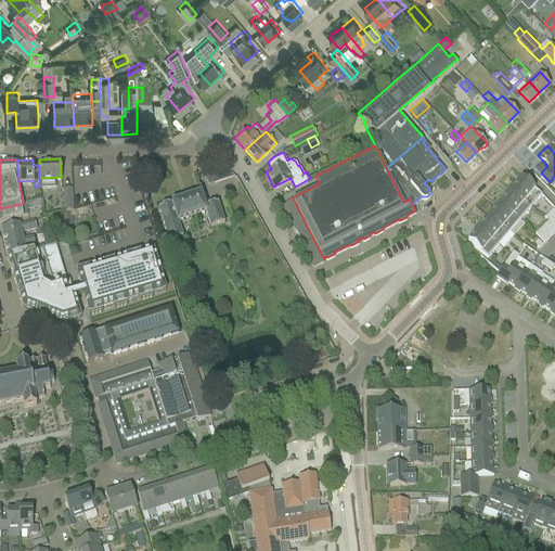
[(521,175),(511,188),(530,204),(541,192),(521,175)]
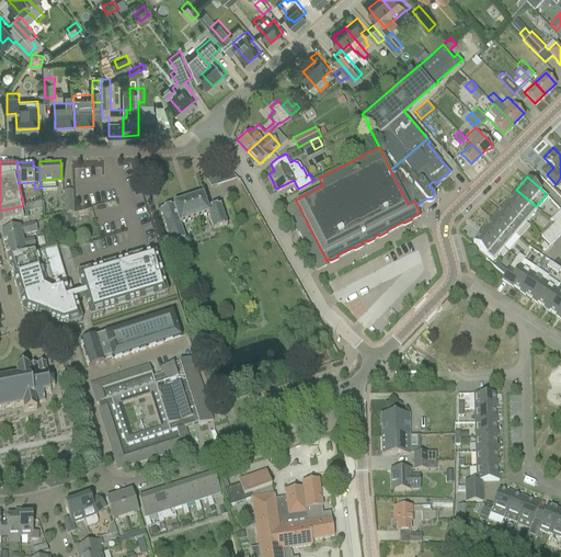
[(73,199),(72,188),(64,189),(65,211),(73,209),(73,199)]
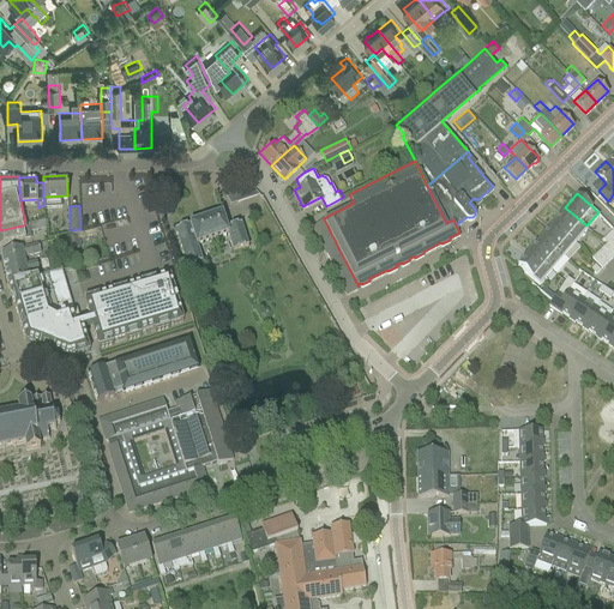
[(565,207),(553,222),(575,240),(587,225),(565,207)]
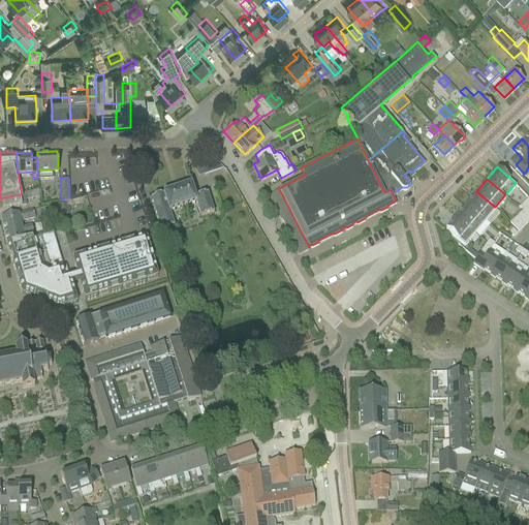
[(151,195),(154,206),(161,227),(174,223),(169,209),(195,199),(200,214),(214,210),(207,191),(194,195),(190,182),(163,191),(151,195)]
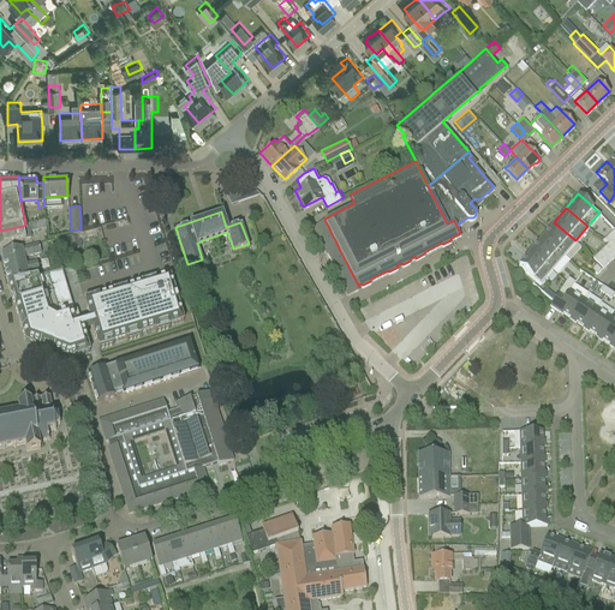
[(28,221),(29,225),(29,228),(45,225),(45,217),(28,221)]
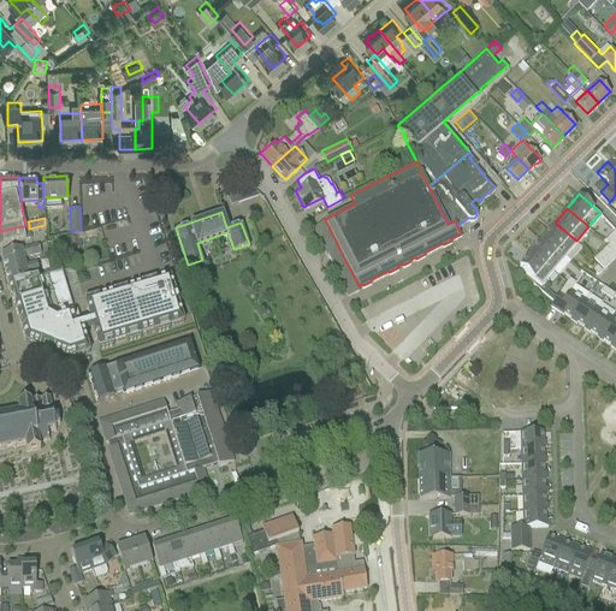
[(325,219),(324,220),(313,226),(315,232),(318,231),(323,241),(321,242),(324,248),(336,241),(325,219)]
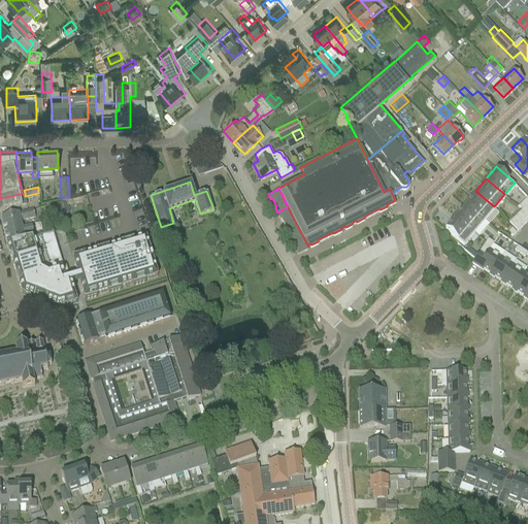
[(475,191),(465,202),(484,219),(494,206),(475,191)]
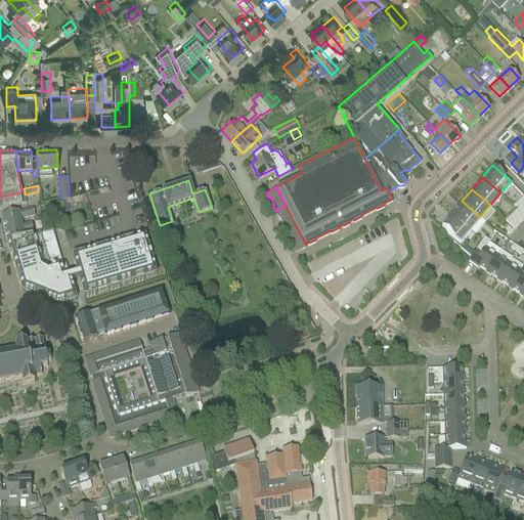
[(19,192),(0,197),(0,207),(22,202),(19,192)]
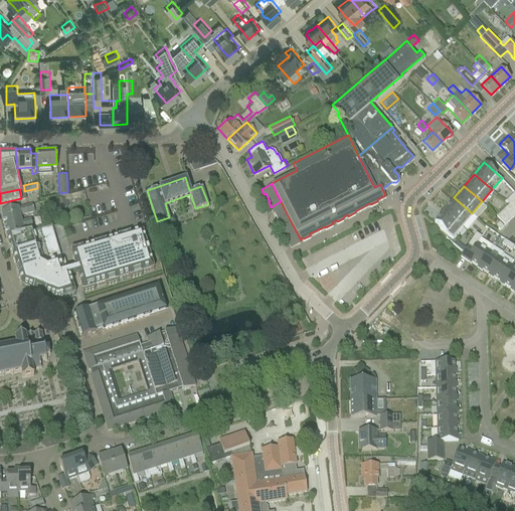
[(514,190),(505,198),(508,202),(509,201),(513,197),(514,195),(514,190)]
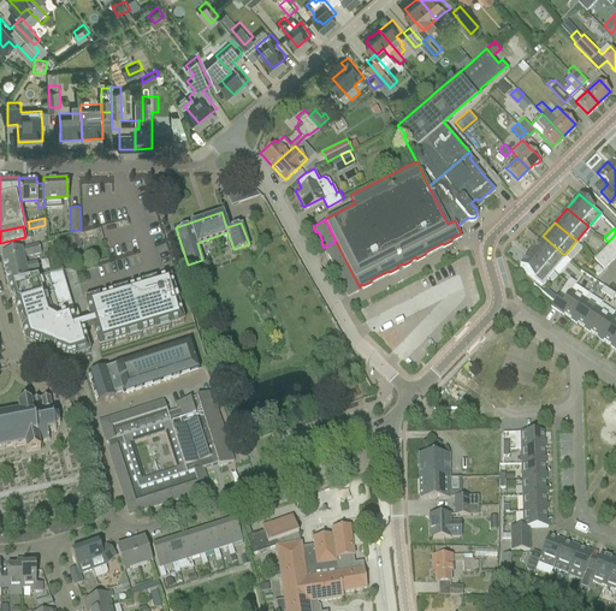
[(66,236),(70,247),(81,243),(77,233),(66,236)]
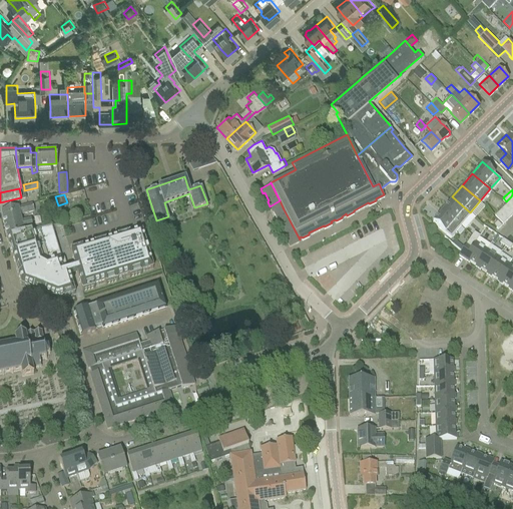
[(452,196),(442,208),(460,223),(470,212),(452,196)]
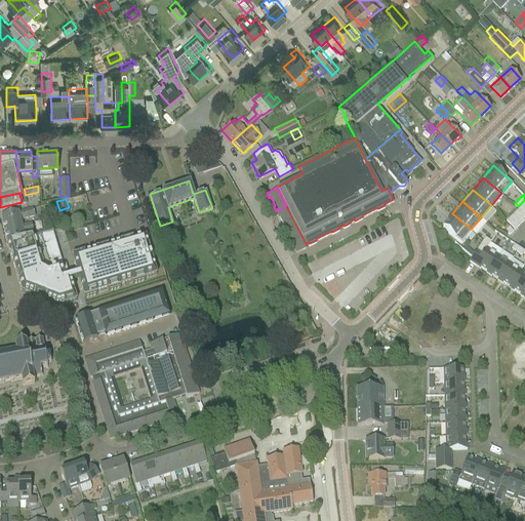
[(286,205),(276,211),(278,215),(279,214),(284,224),(282,224),(285,229),(295,224),(286,205)]
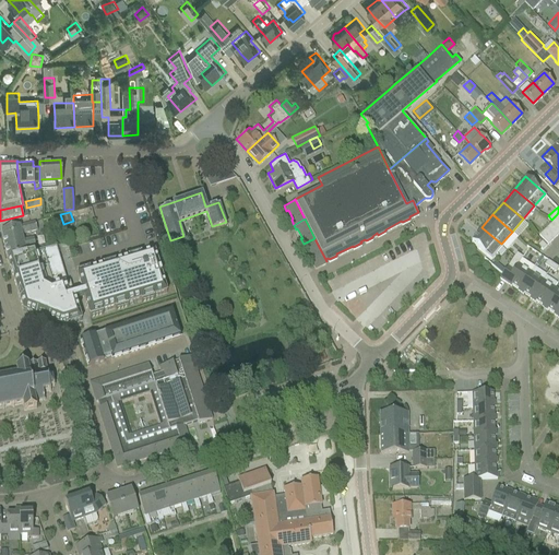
[(551,220),(548,223),(557,233),(558,231),(558,225),(552,219),(551,220)]
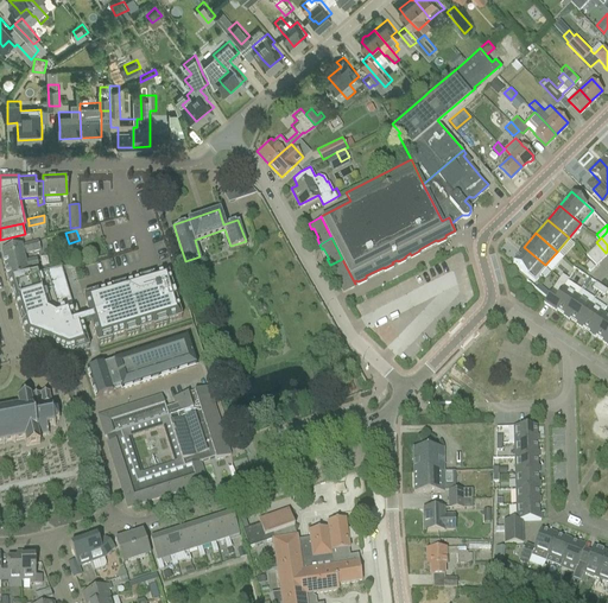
[(37,239),(0,248),(7,278),(36,271),(38,270),(38,266),(36,256),(25,258),(23,251),(40,247),(37,239)]
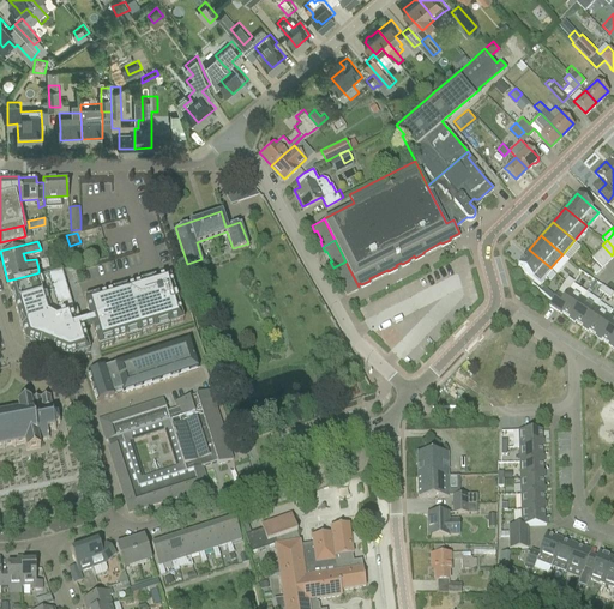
[(602,245),(597,251),(607,260),(612,255),(602,245)]
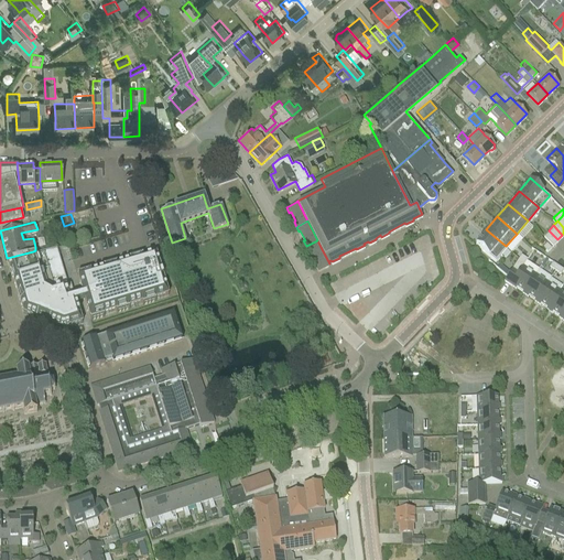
[(506,246),(486,229),(475,243),(495,259),(506,246)]
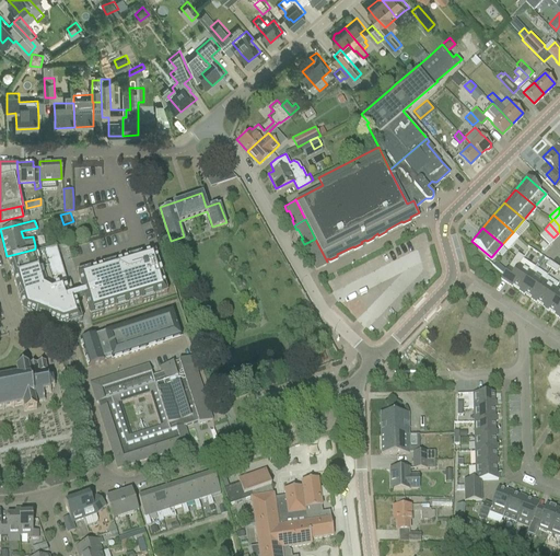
[(545,229),(539,233),(549,242),(553,238),(545,229)]
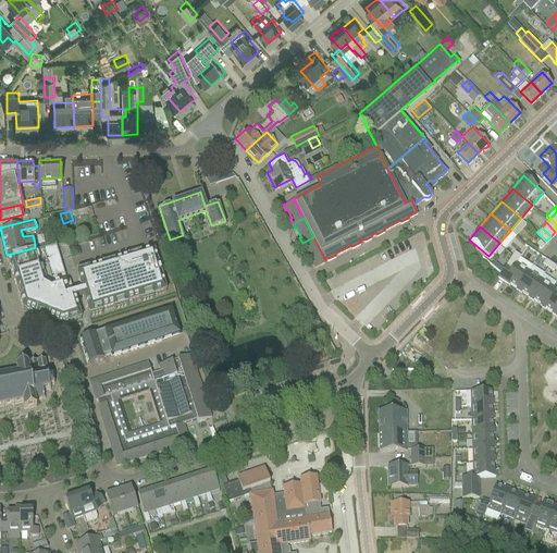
[(324,260),(317,244),(313,237),(302,243),(305,247),(306,246),(310,256),(309,256),(313,266),(324,260)]
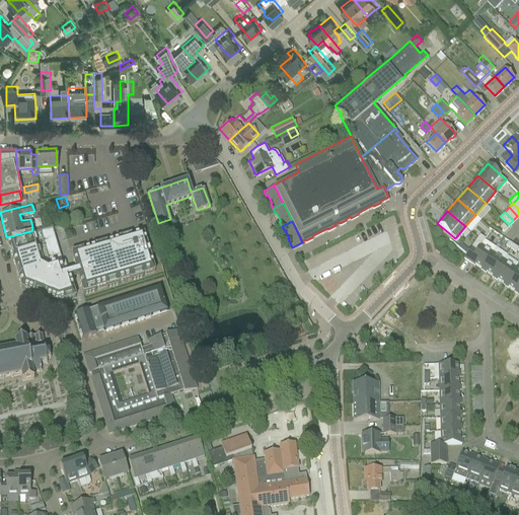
[(61,261),(52,226),(33,231),(39,247),(34,248),(38,260),(42,259),(44,265),(61,261)]
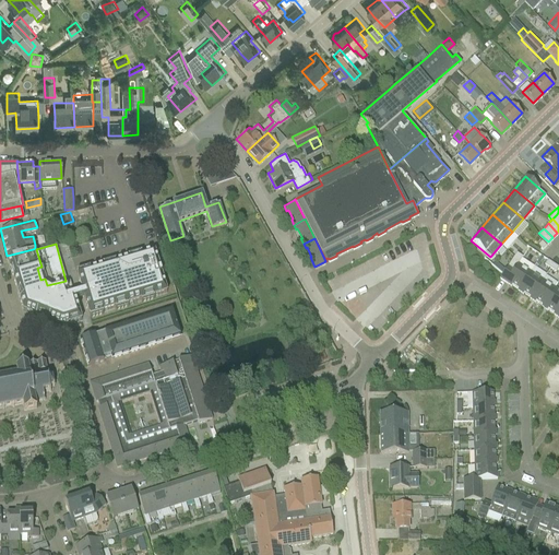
[(166,290),(154,249),(141,252),(141,250),(127,255),(128,257),(115,260),(115,258),(102,262),(102,264),(90,268),(90,266),(75,270),(76,272),(82,290),(73,293),(70,280),(66,281),(47,285),(45,279),(40,280),(37,268),(42,267),(36,249),(36,248),(35,248),(33,249),(7,256),(22,308),(61,323),(81,318),(75,297),(83,295),(90,315),(103,311),(102,309),(109,307),(114,306),(115,308),(128,304),(128,302),(140,297),(141,299),(154,296),(153,294),(166,290)]
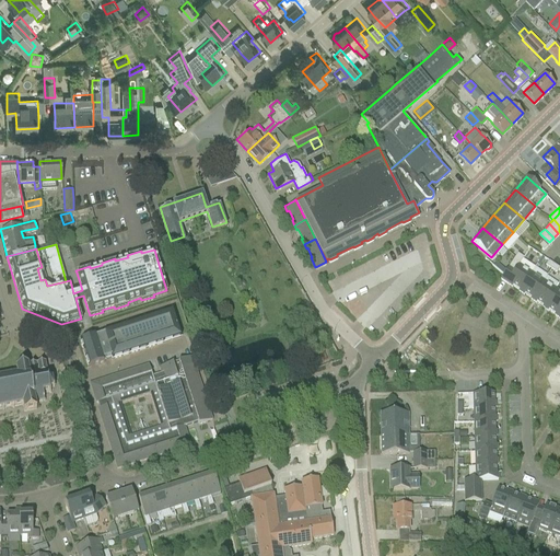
[(523,254),(517,251),(500,276),(512,284),(512,282),(518,287),(531,269),(534,265),(522,257),(523,254)]
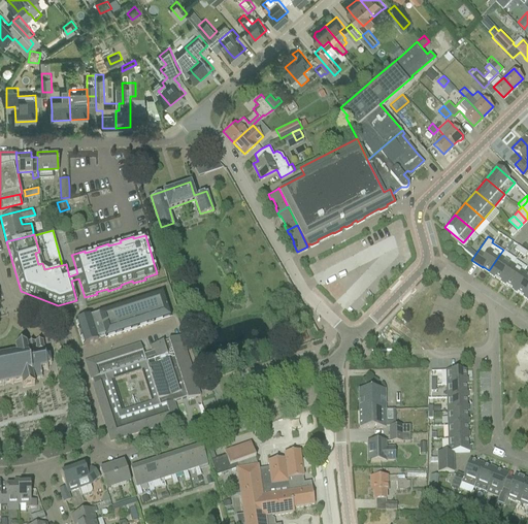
[(500,254),(489,270),(489,271),(494,274),(494,273),(500,277),(512,261),(500,254)]
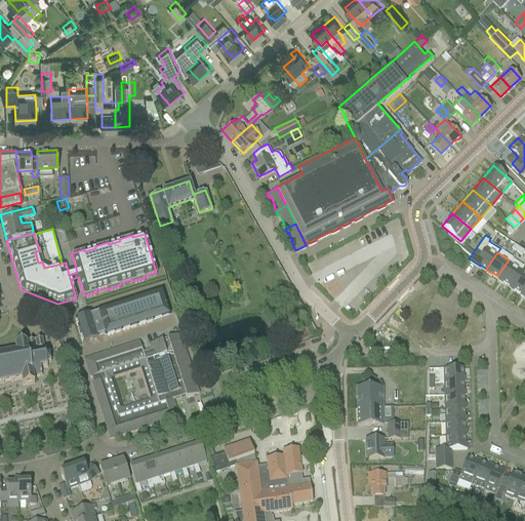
[(512,255),(509,259),(497,276),(496,277),(502,281),(502,279),(509,283),(520,268),(523,263),(512,255)]
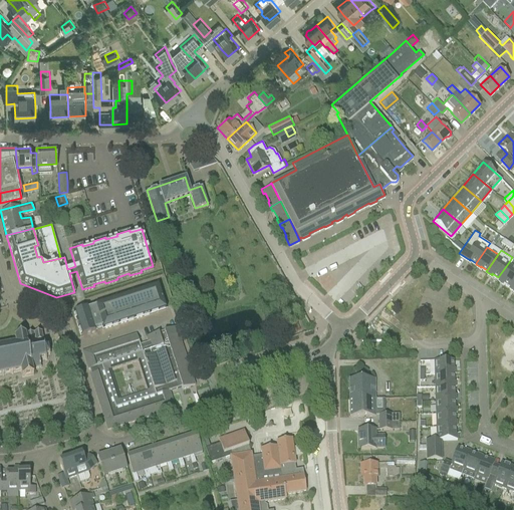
[(513,264),(509,262),(498,277),(497,279),(502,282),(503,281),(509,285),(513,277),(513,264)]
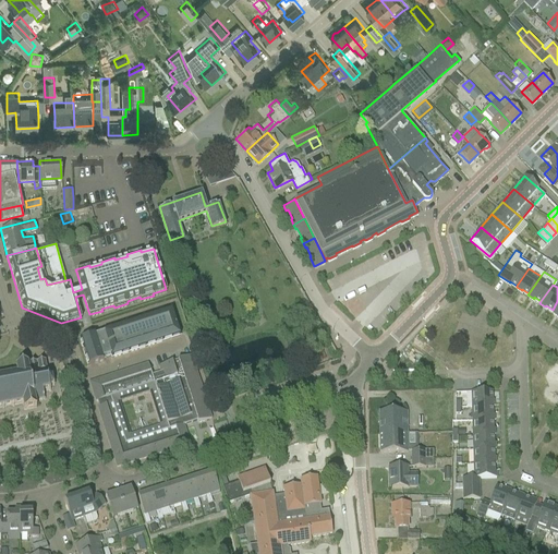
[(352,311),(358,305),(356,304),(353,301),(352,300),(347,306),(352,311)]
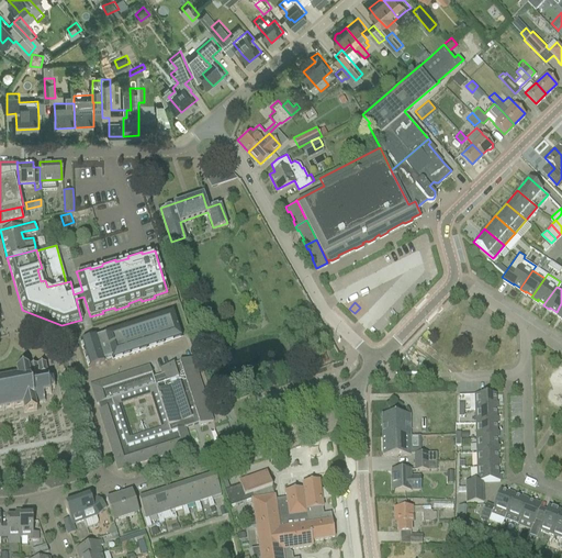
[(97,334),(79,339),(82,348),(86,347),(89,355),(85,356),(88,365),(104,359),(104,358),(111,356),(112,357),(123,354),(122,350),(127,348),(128,352),(139,348),(138,345),(144,343),(146,347),(157,343),(156,338),(161,337),(163,342),(181,335),(172,309),(152,316),(155,315),(155,317),(148,320),(148,321),(139,324),(139,323),(132,325),(132,326),(123,330),(123,328),(114,331),(114,332),(105,335),(104,332),(97,335),(97,334)]
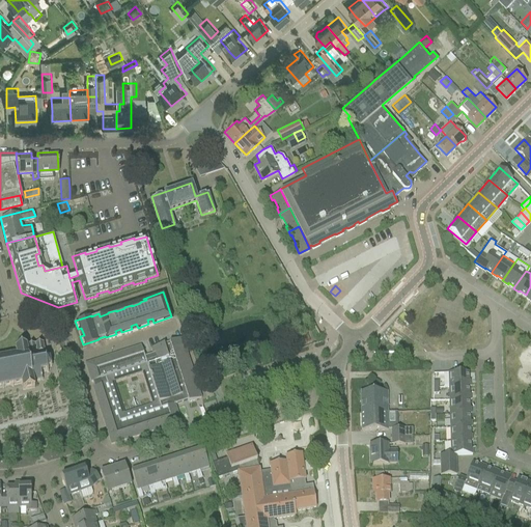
[(164,341),(150,345),(152,351),(144,354),(141,343),(85,361),(89,377),(90,379),(92,379),(93,384),(92,385),(110,442),(180,419),(174,401),(188,397),(188,399),(201,395),(198,385),(186,348),(185,349),(183,343),(185,342),(182,335),(169,339),(169,340),(164,341)]
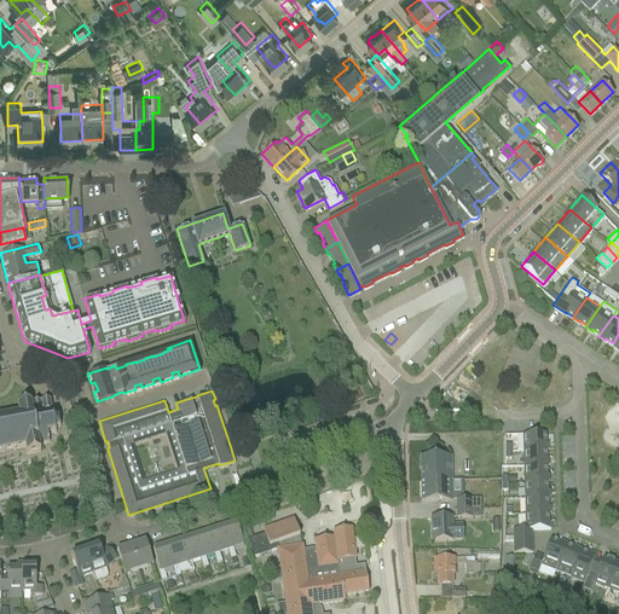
[(30,399),(17,401),(18,409),(9,411),(9,409),(6,410),(7,411),(0,412),(0,447),(3,449),(3,450),(4,450),(4,447),(13,446),(13,447),(15,447),(15,445),(24,444),(25,451),(40,449),(39,440),(47,439),(48,440),(50,439),(48,438),(47,430),(53,429),(55,430),(56,429),(55,428),(58,424),(61,424),(61,422),(58,422),(57,417),(59,415),(58,413),(56,415),(52,412),(52,410),(51,410),(50,412),(44,413),(44,411),(42,411),(42,409),(52,406),(50,395),(30,399)]
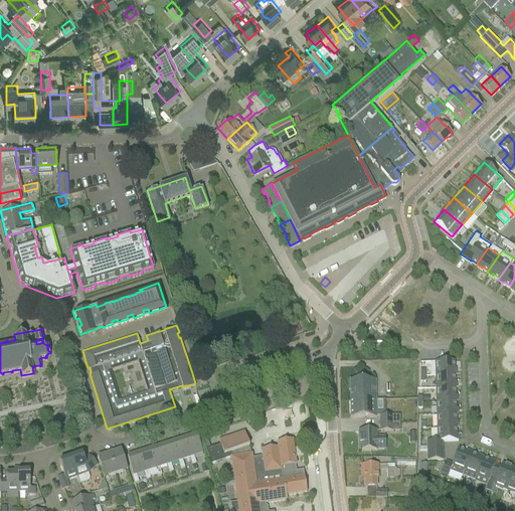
[(454,358),(430,359),(430,372),(435,372),(455,372),(456,372),(456,366),(454,366),(454,358)]
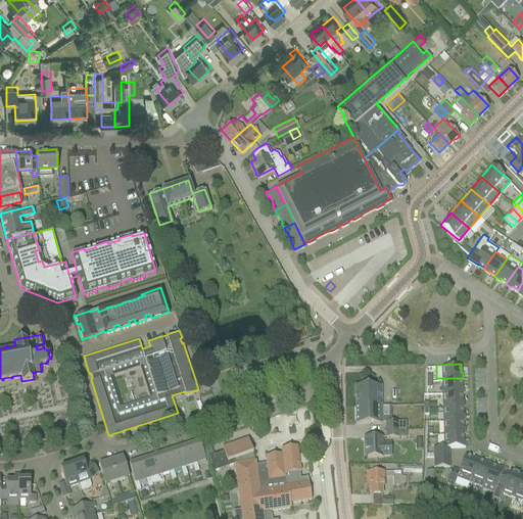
[(462,378),(441,378),(442,391),(462,391),(463,391),(463,385),(462,385),(462,378)]
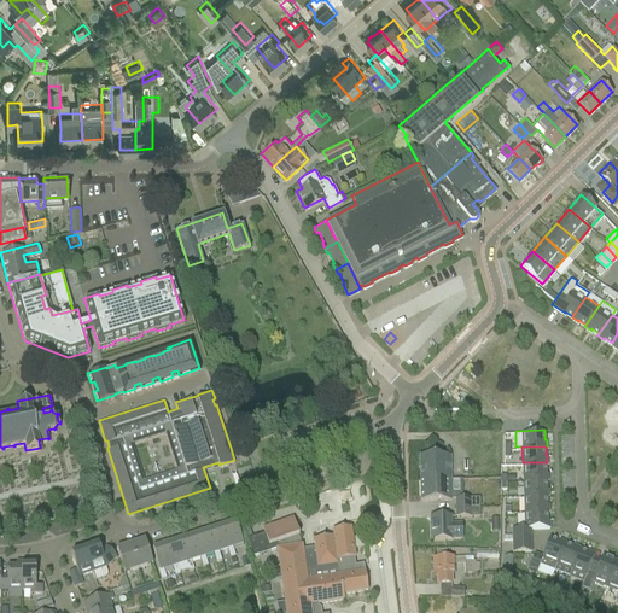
[(419,453),(419,477),(450,477),(450,453),(419,453)]
